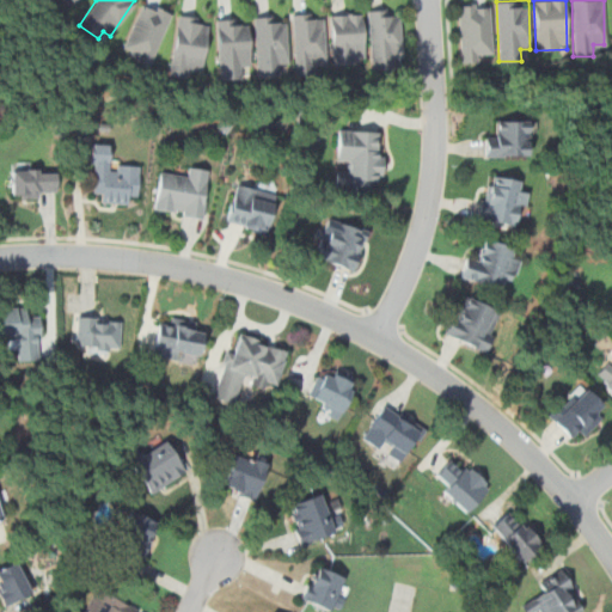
[(122,54),(153,66),(172,12),(142,1),(122,54)]
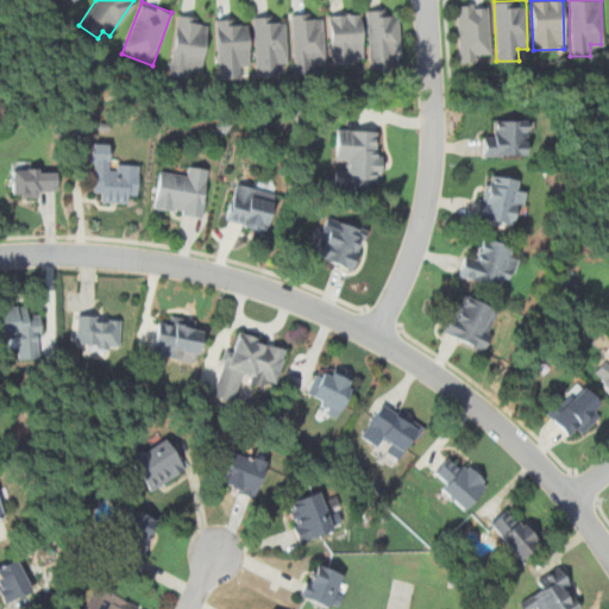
[(458,62),(490,61),(489,2),(457,4),(458,62)]
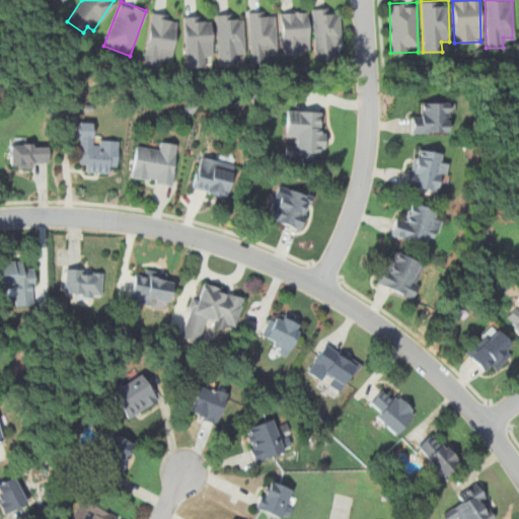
[(334,58),(334,49),(340,49),(339,7),(312,8),(314,58),(334,58)]
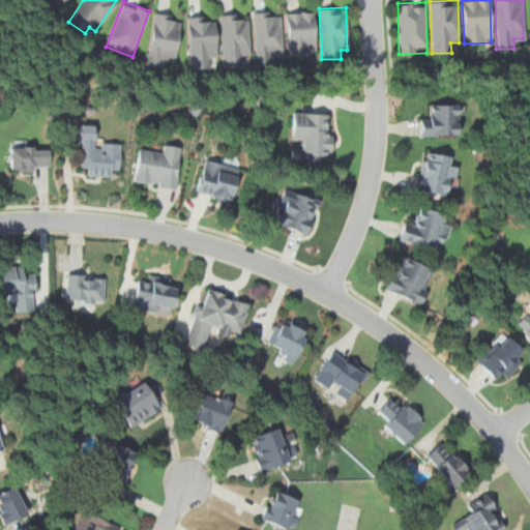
[(282,11),(254,11),(255,64),(273,64),(272,54),(283,54),(282,11)]
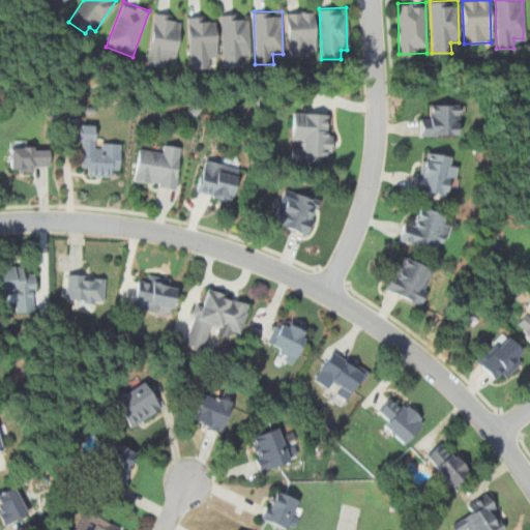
[(287,11),(288,56),(315,56),(315,11),(287,11)]
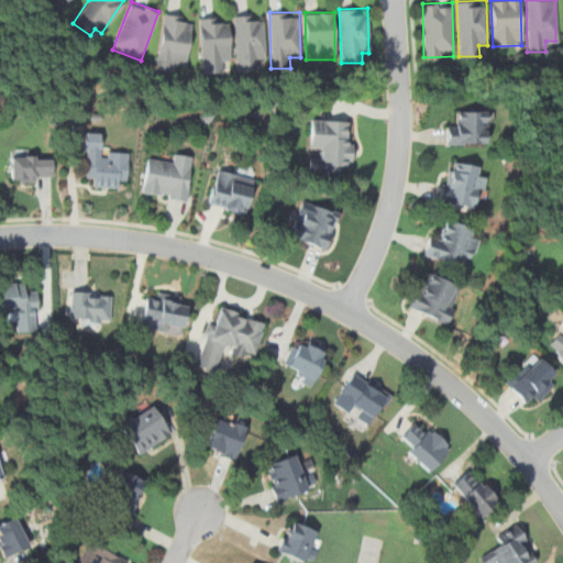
[(188,64),(194,17),(164,13),(157,69),(175,73),(176,63),(188,64)]
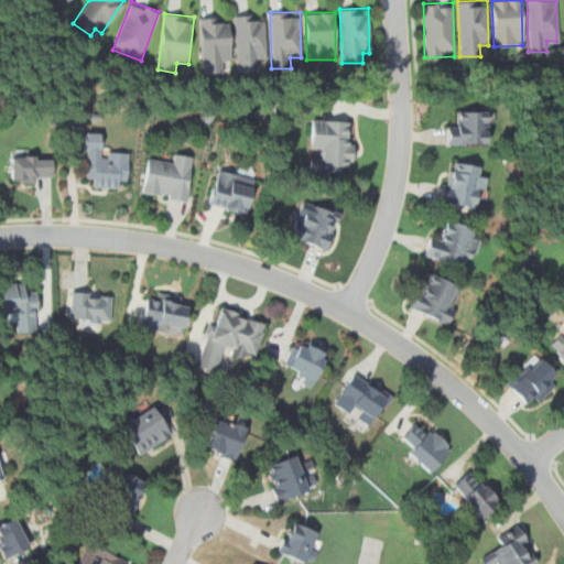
[(266,58),(266,14),(236,14),(236,71),(259,69),(258,60),(266,58)]
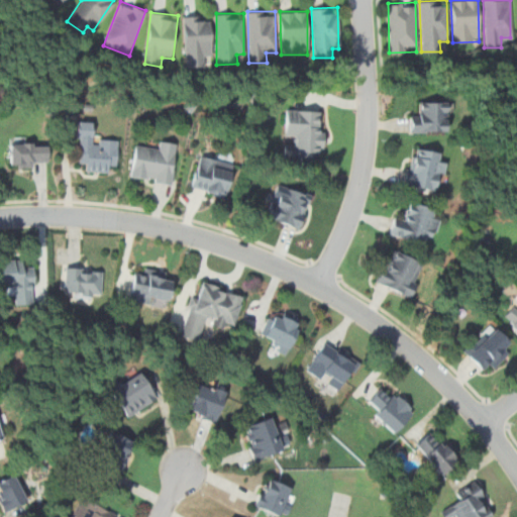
[(185,67),(203,67),(203,56),(212,56),(211,15),(184,15),(185,67)]
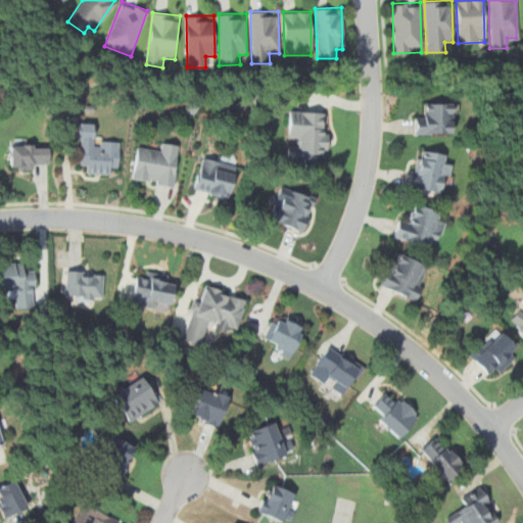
[(416,134),(454,134),(454,102),(426,102),(426,113),(416,113),(416,134)]
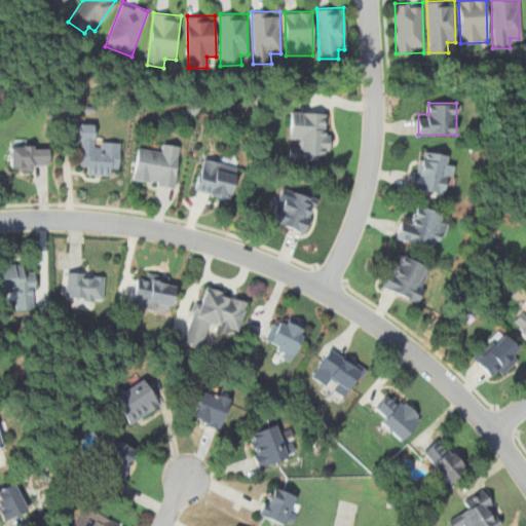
[(317,161),(318,152),(328,152),(329,111),(290,111),(290,139),(298,139),(298,146),(289,145),(289,160),(317,161)]
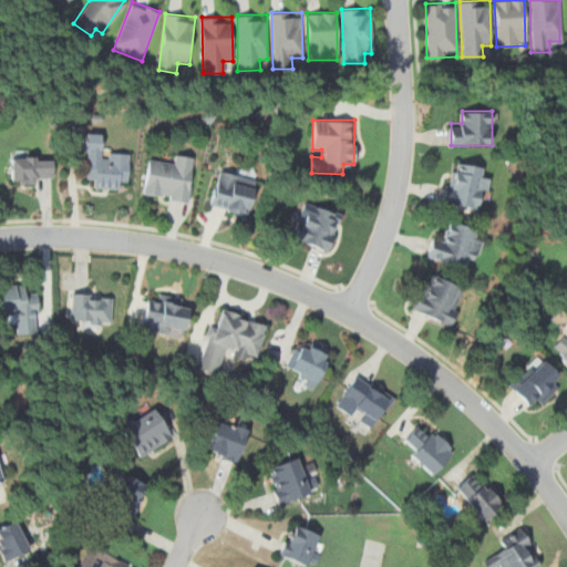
[(94,187),(127,189),(130,153),(105,153),(106,133),(86,132),(84,177),(94,177),(94,187)]
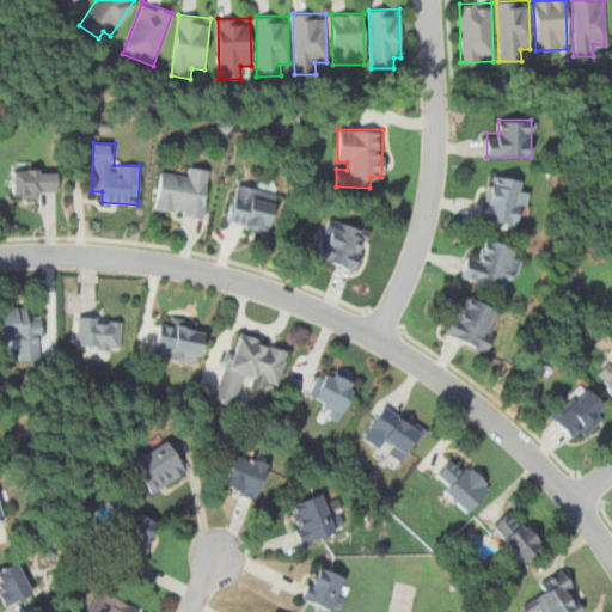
[(185,177),(158,175),(153,213),(203,219),(209,169),(187,166),(185,177)]
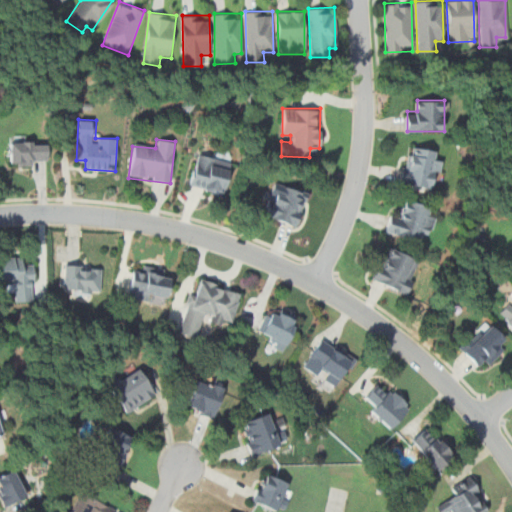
[(10,164),(47,164),(47,141),(10,141),(10,164)]
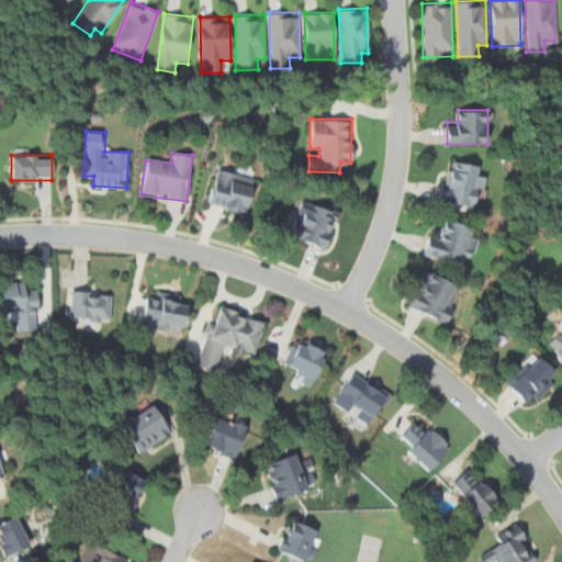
[(439,202),(479,208),(484,176),(476,175),(479,165),(446,160),(439,202)]
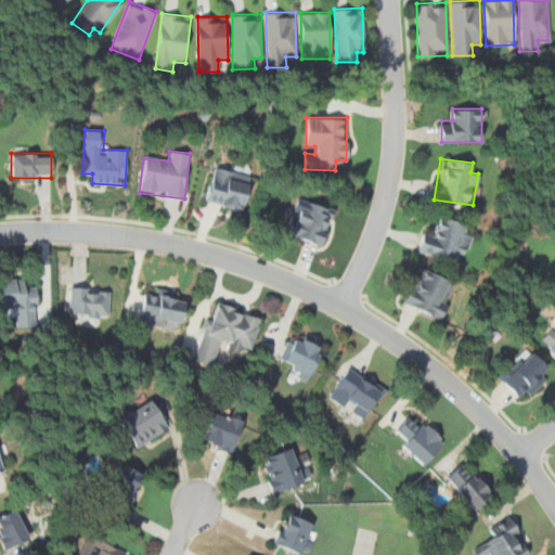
[(241,213),(250,176),(214,166),(204,203),(241,213)]
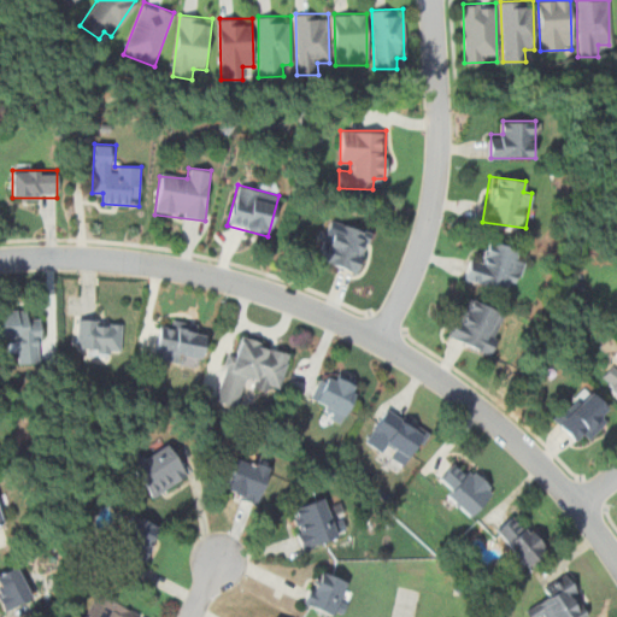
[(357,274),(370,231),(341,222),(336,236),(325,233),(317,260),(357,274)]
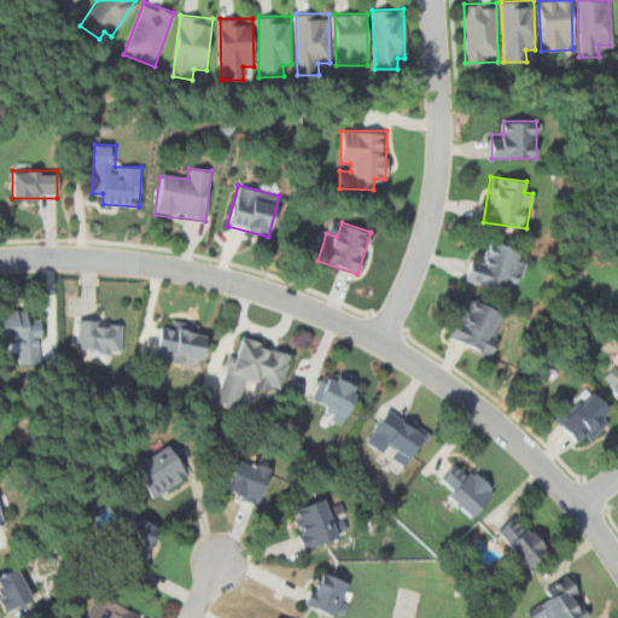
[(524,261),(517,258),(520,248),(490,239),(485,261),(472,257),(466,280),(516,293),(524,261)]
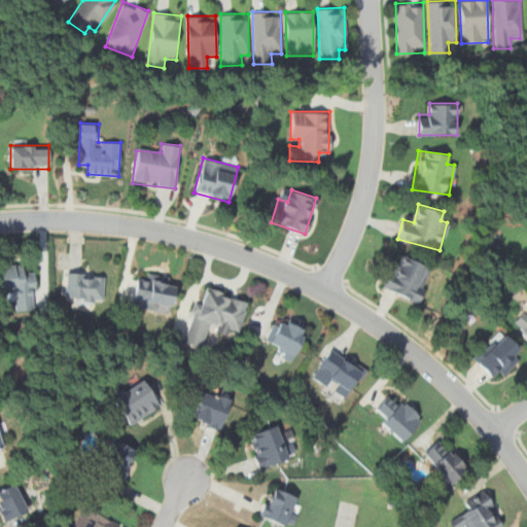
[(383,288),(419,304),(433,269),(398,253),(383,288)]
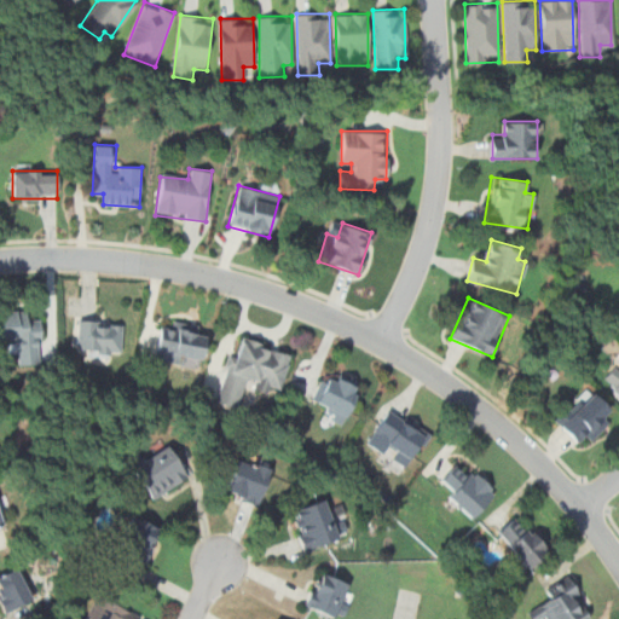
[(41,319),(29,319),(29,310),(0,310),(0,340),(17,340),(17,364),(41,364),(41,319)]
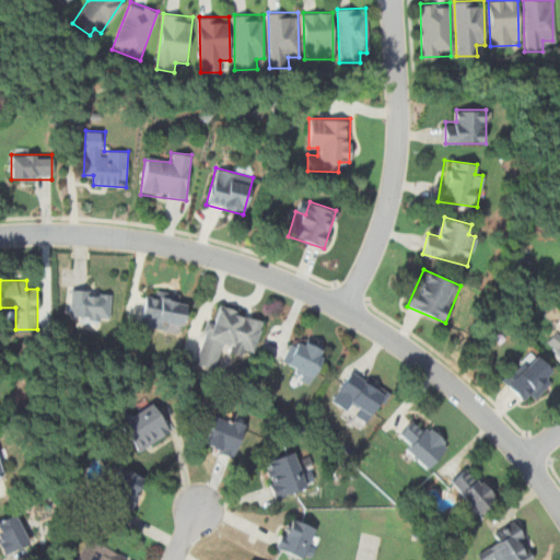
[(112,291),(68,289),(67,322),(111,323),(112,291)]
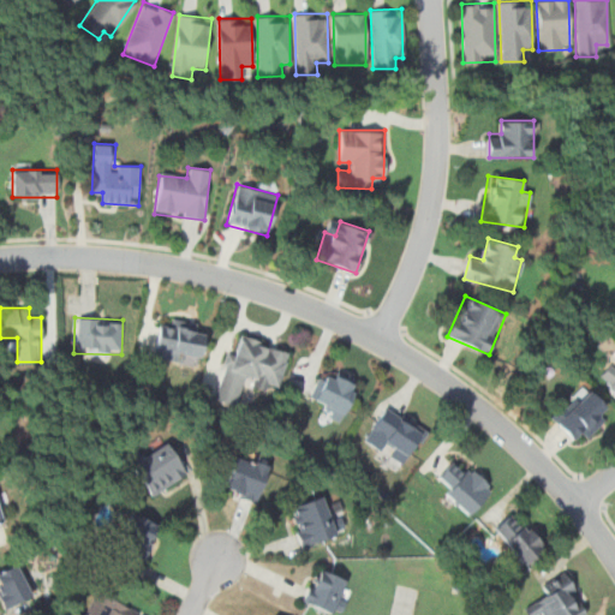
[(153,359),(187,364),(189,354),(202,357),(206,334),(195,333),(197,322),(171,318),(169,326),(159,324),(153,359)]
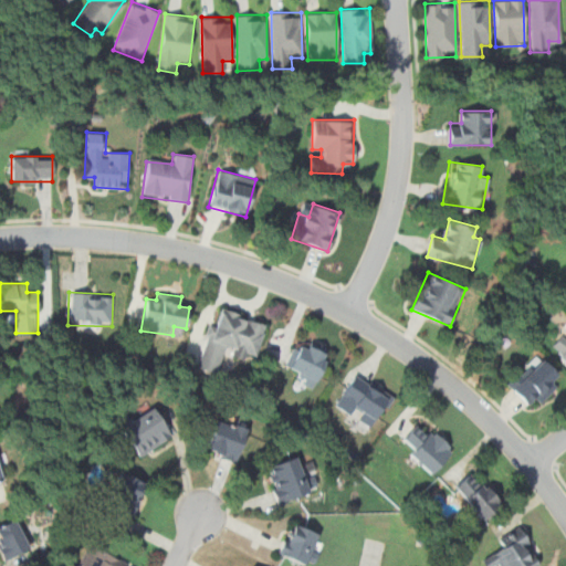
[(197,368),(218,374),(224,353),(245,359),(247,353),(258,355),(266,321),(222,308),(219,321),(210,318),(197,368)]
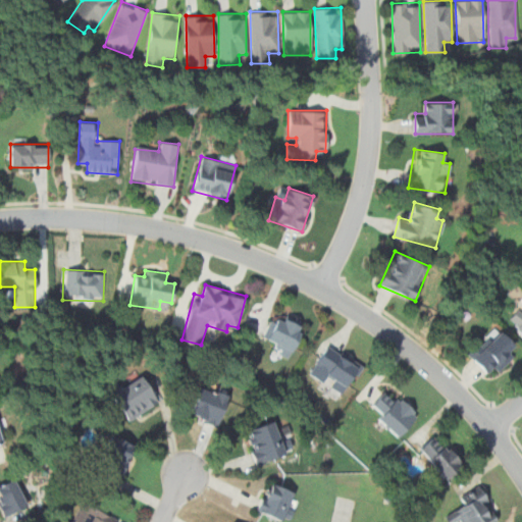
[(521,296),(520,299),(521,301),(521,303),(507,323),(521,334),(521,296)]
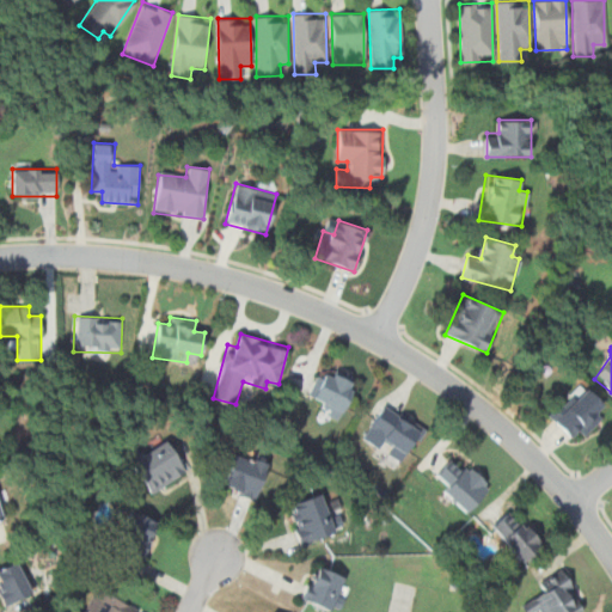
[(320,372),(310,396),(324,403),(320,411),(338,420),(357,379),(335,368),(331,377),(320,372)]
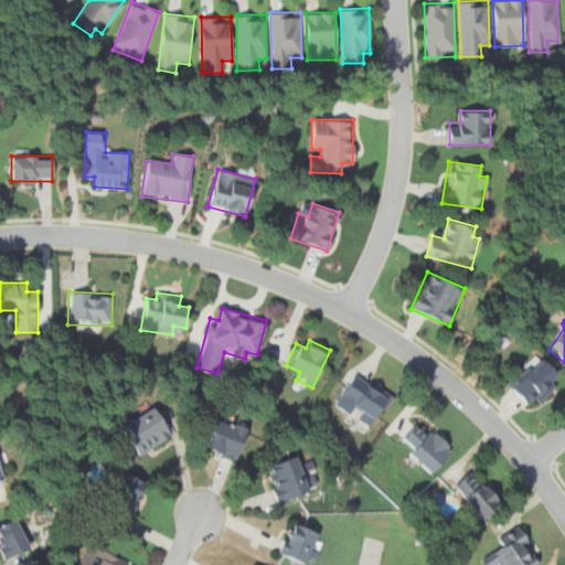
[(507,383),(534,409),(556,386),(550,380),(556,373),(536,353),(507,383)]
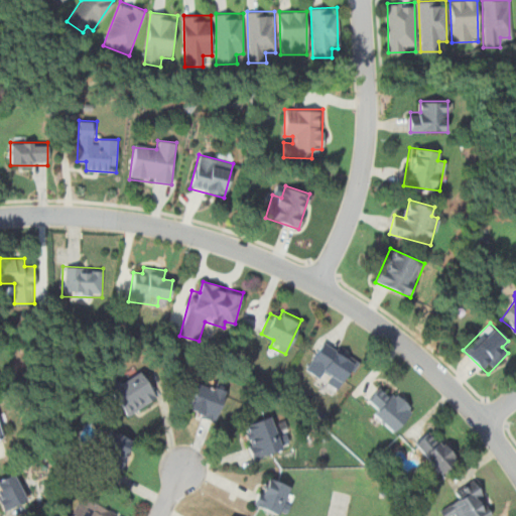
[(304,371),(342,390),(359,359),(321,340),(304,371)]
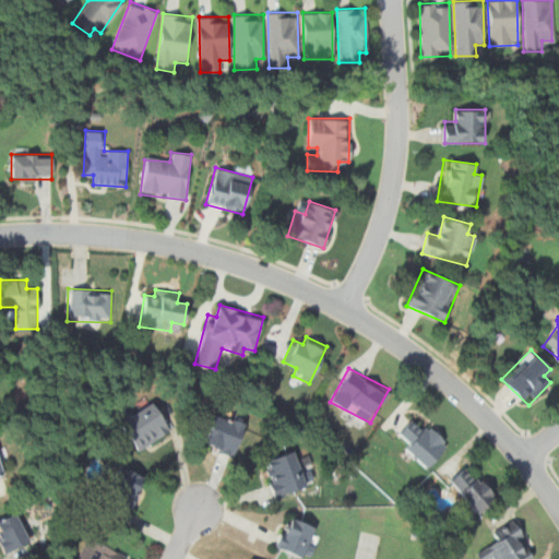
[(135,450),(170,432),(154,402),(119,419),(135,450)]
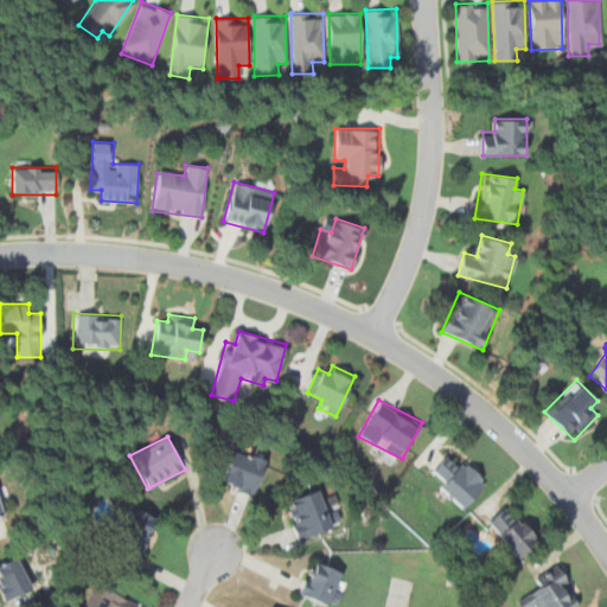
[(221,484),(253,496),(266,459),(234,447),(221,484)]
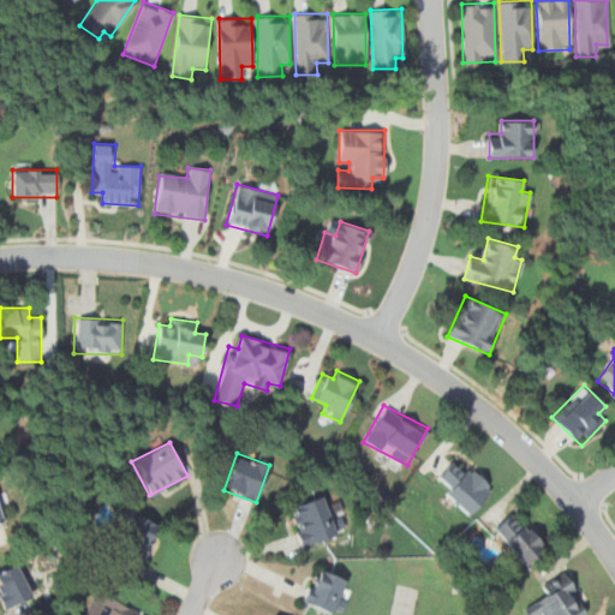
[(437,476),(448,485),(441,493),(469,517),(491,489),(453,457),(437,476)]
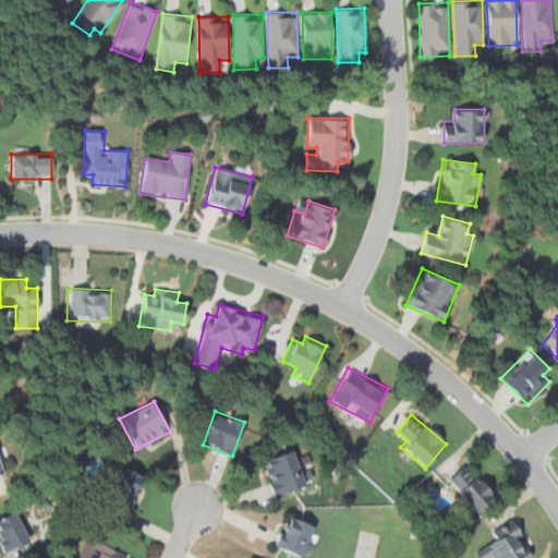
[(308,473),(302,475),(293,450),(262,461),(274,495),(312,483),(308,473)]
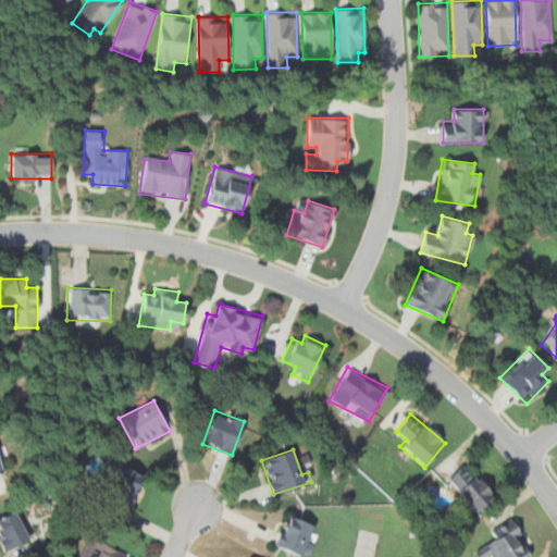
[(494,497),(466,462),(446,478),(475,514),(494,497)]
